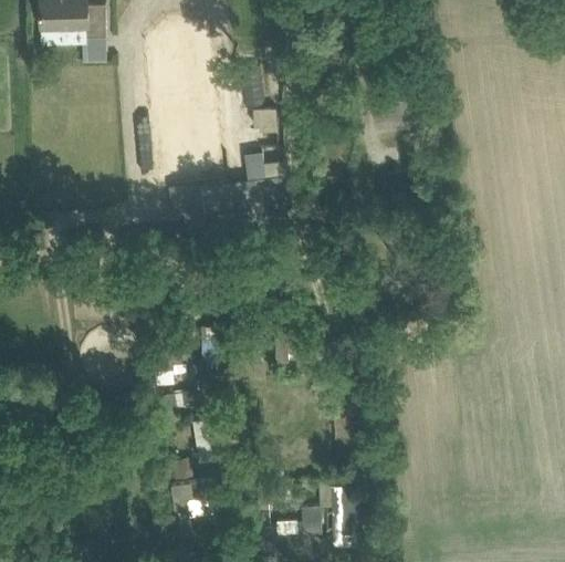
[(86,0),(40,0),(41,14),(41,27),(41,31),(85,30),(85,39),(87,39),(106,38),(106,4),(87,6),(86,0)]
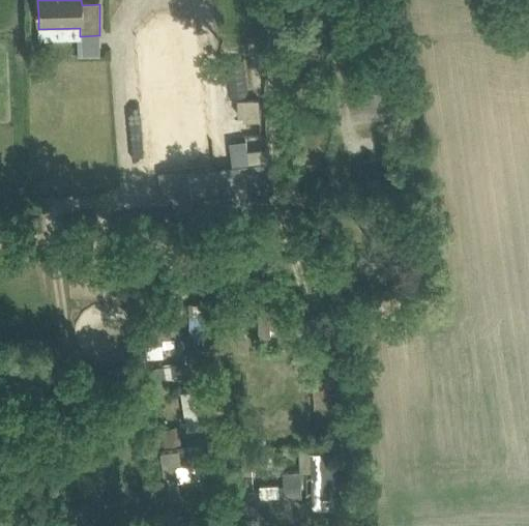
[(158,177),(200,171),(211,169),(198,46),(195,26),(134,33),(136,54),(154,178),(158,177)]
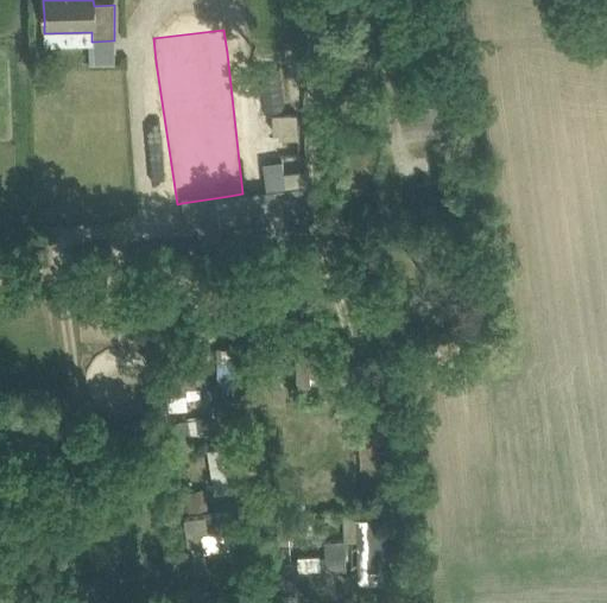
[(444,91),(411,95),(413,132),(447,129),(444,91)]
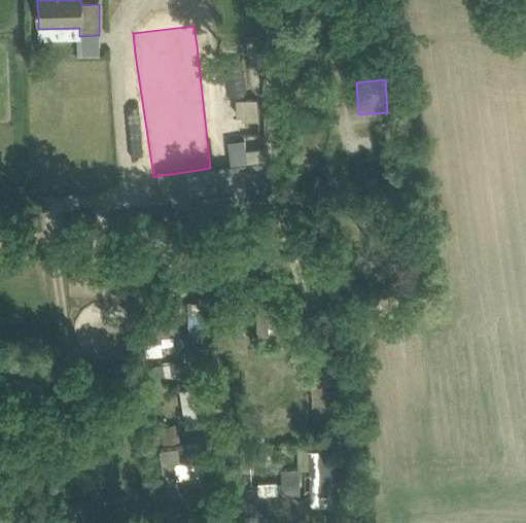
[(240,102),(241,123),(257,123),(256,101),(240,102)]
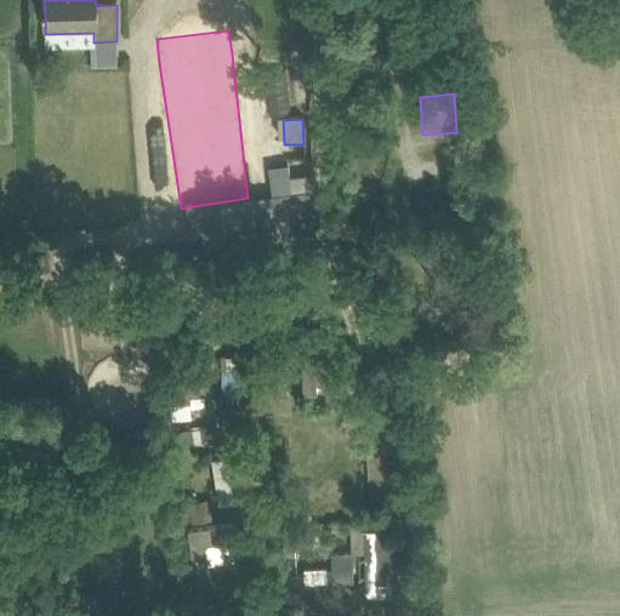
[(234,200),(186,207),(188,239),(214,238),(215,254),(313,246),(310,194),(312,194),(311,176),(288,180),(290,194),(269,197),(271,203),(256,204),(259,229),(237,232),(234,200)]
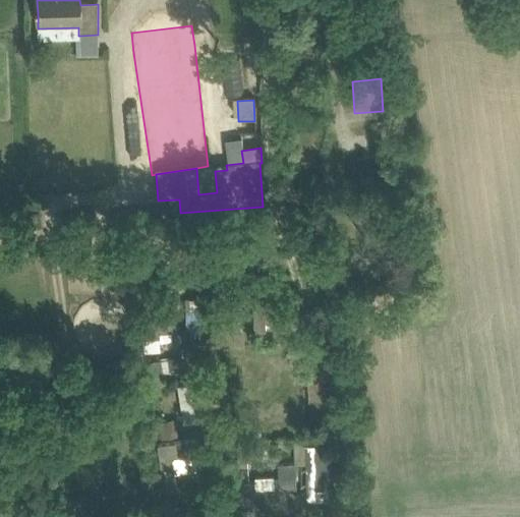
[(390,175),(392,187),(405,185),(404,173),(390,175)]
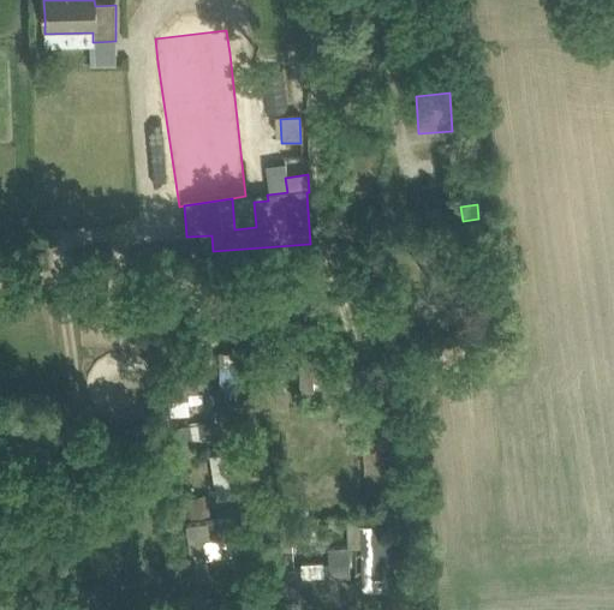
[(468,283),(474,311),(494,306),(488,280),(468,283)]
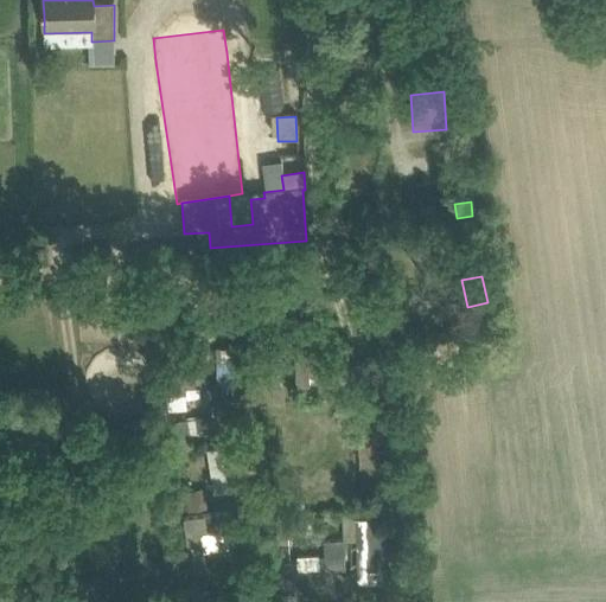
[(273,327),(262,335),(262,352),(293,351),(295,389),(310,389),(308,377),(324,376),(321,341),(313,341),(313,338),(291,339),(279,334),(279,327),(273,327)]
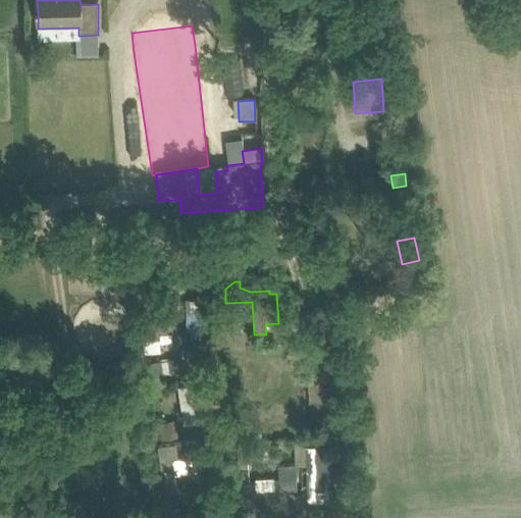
[(138,312),(142,346),(171,343),(170,335),(179,334),(177,309),(138,312)]
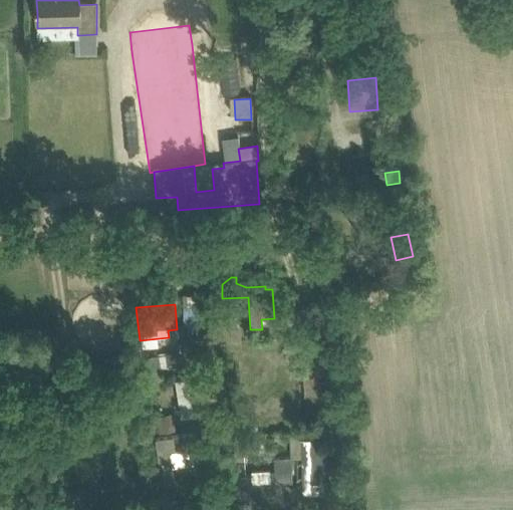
[(241,329),(235,329),(234,305),(208,306),(208,309),(199,309),(199,317),(208,317),(208,329),(207,330),(207,345),(241,344),(241,329)]
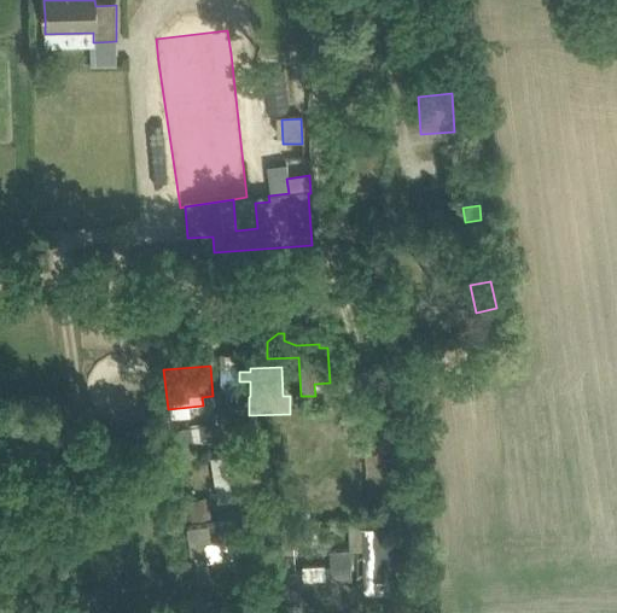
[(170,432),(174,448),(193,444),(191,430),(170,432)]
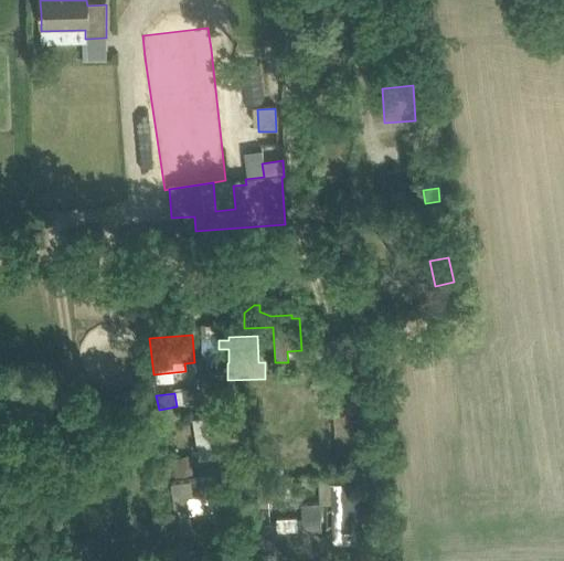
[(162,413),(165,423),(176,422),(174,411),(162,413)]
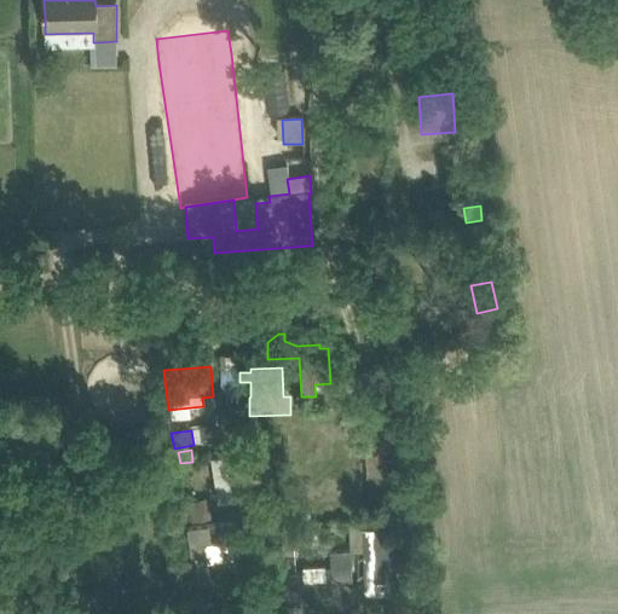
[(186,505),(190,523),(209,521),(207,500),(186,505)]
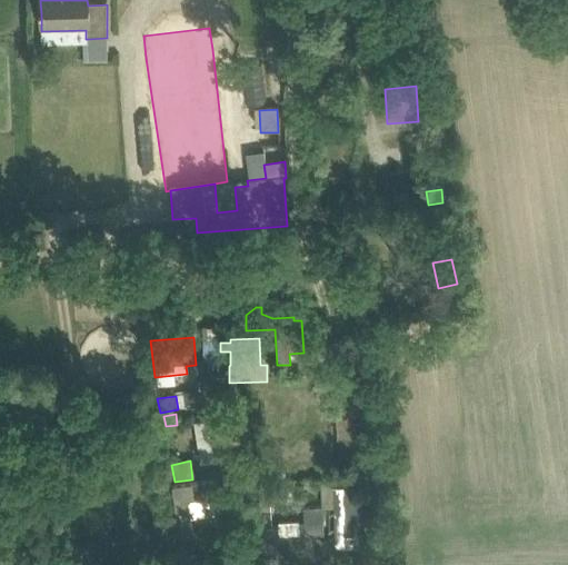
[(369,481),(387,483),(388,466),(371,466),(369,481)]
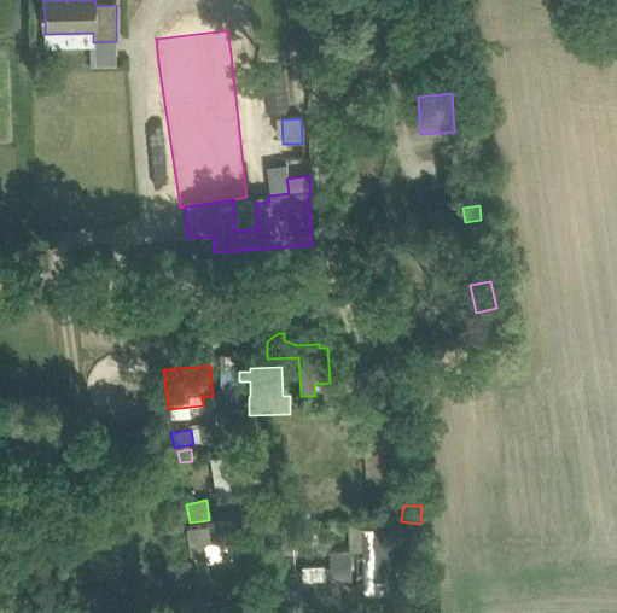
[(228,542),(225,525),(186,530),(193,585),(196,585),(197,594),(210,591),(205,555),(221,553),(219,543),(228,542)]
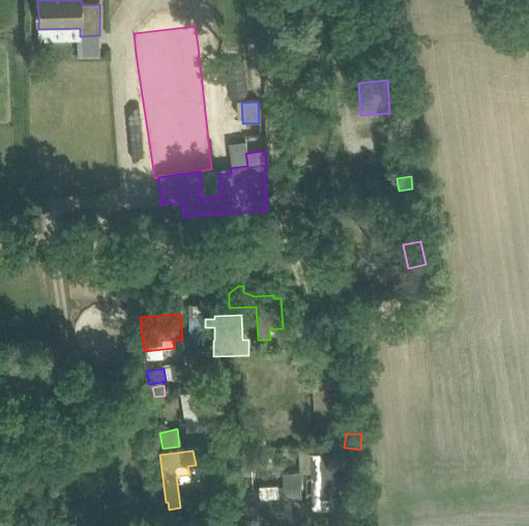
[(259,501),(280,501),(278,457),(258,457),(259,501)]
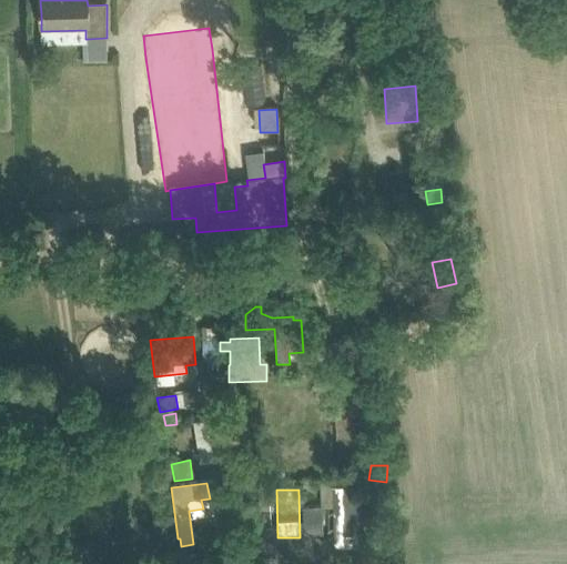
[(351,490),(334,490),(334,550),(356,549),(356,532),(361,532),(361,504),(352,505),(351,490)]
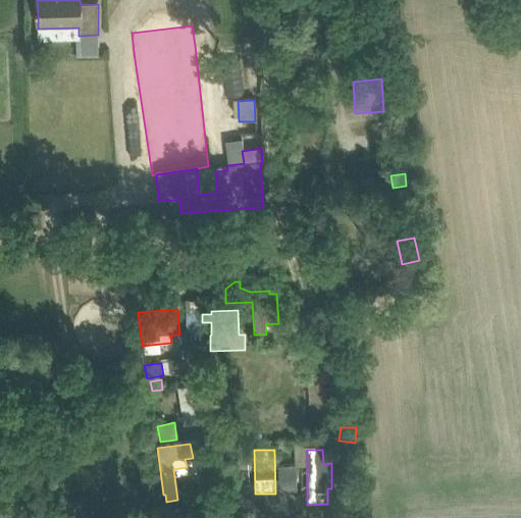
[(247,473),(239,473),(239,483),(248,483),(248,473),(247,473)]
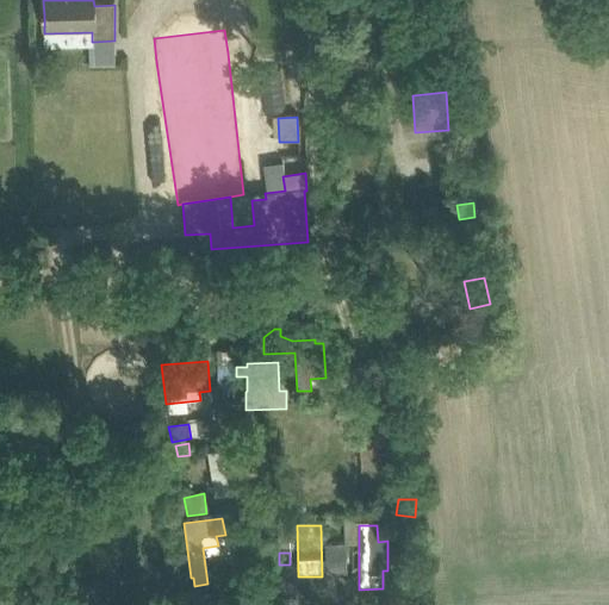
[(336,600),(336,577),(297,578),(297,602),(336,600)]
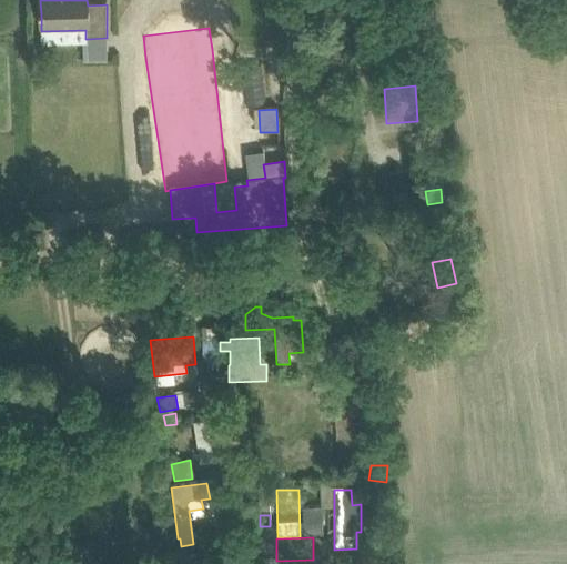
[(192,552),(183,553),(184,563),(194,562),(192,552)]
